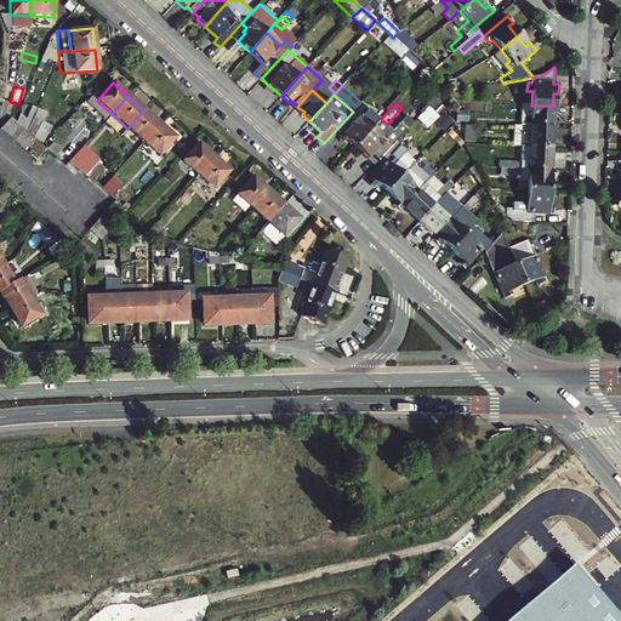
[(359,115),(354,110),(353,112),(336,130),(355,147),(372,127),(381,119),(366,106),(359,115)]
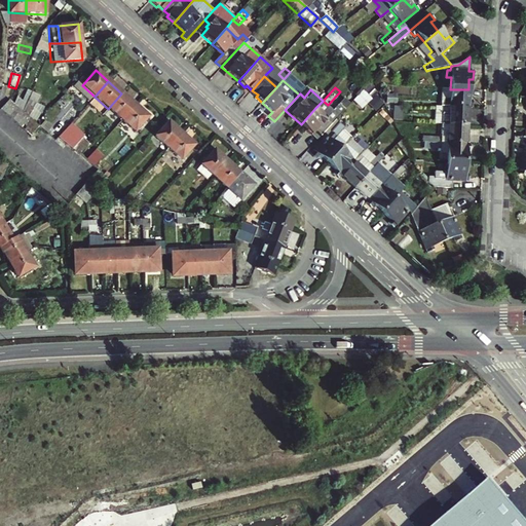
[(357,98),(363,106),(374,99),(368,89),(357,98)]
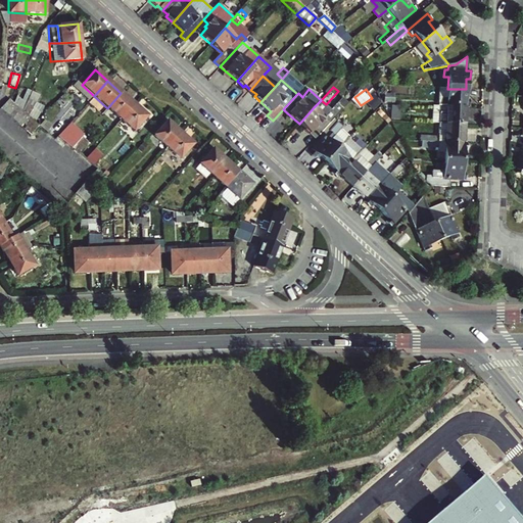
[(466,89),(447,89),(445,106),(465,107),(469,107),(470,100),(465,99),(466,89)]
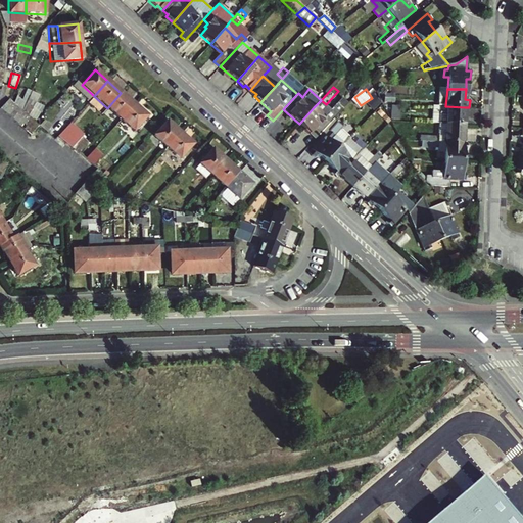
[(121,93),(107,108),(120,120),(134,104),(121,93)]
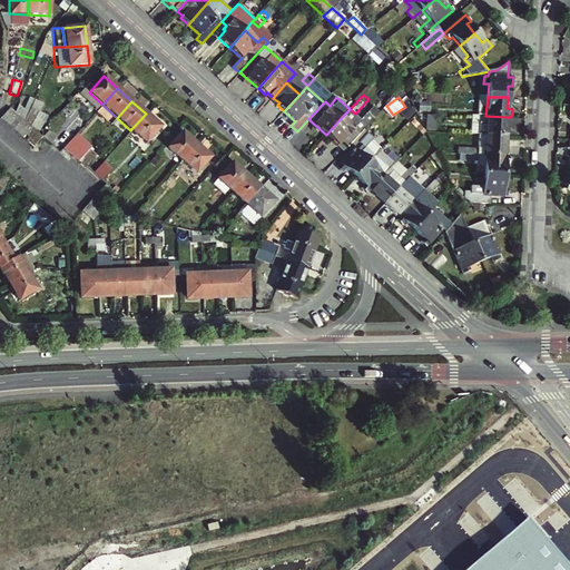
[(411,102),(401,110),(408,118),(418,111),(411,102)]
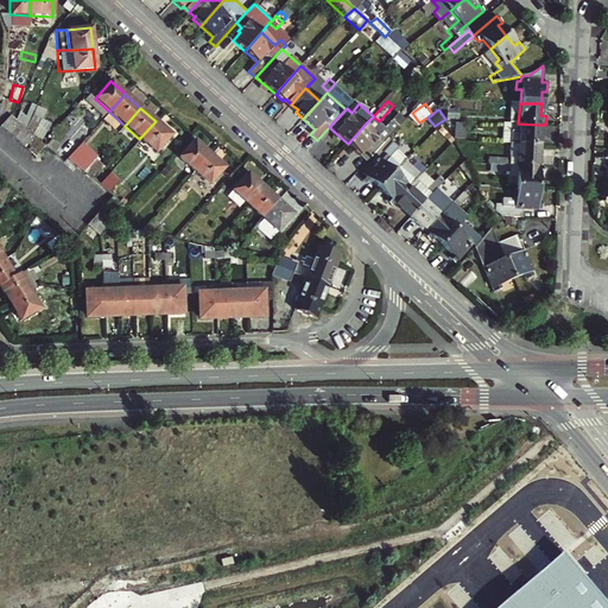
[(12,120),(7,116),(0,122),(0,130),(2,132),(8,137),(14,141),(20,147),(26,151),(31,156),(40,145),(35,140),(30,135),(24,131),(18,126),(12,120)]
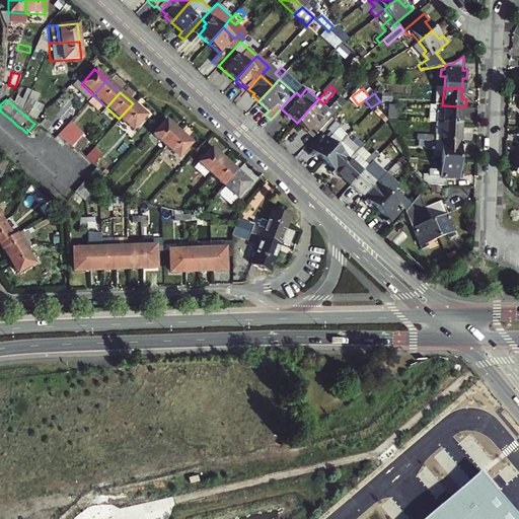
[(325,113),(330,118),(340,107),(335,102),(325,113)]
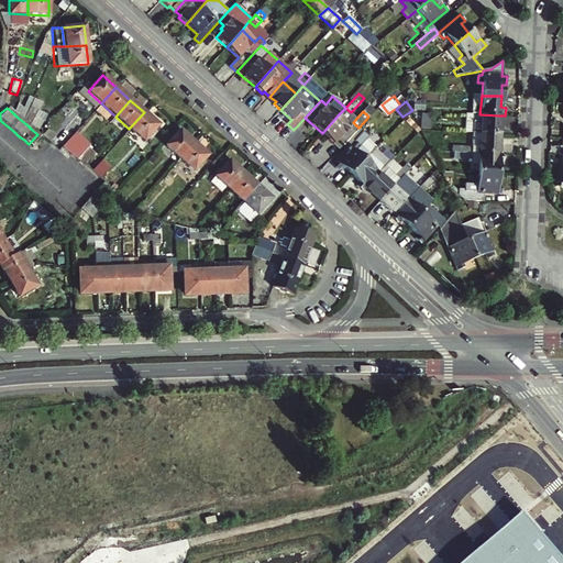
[(157,124),(144,112),(129,129),(143,141),(157,124)]
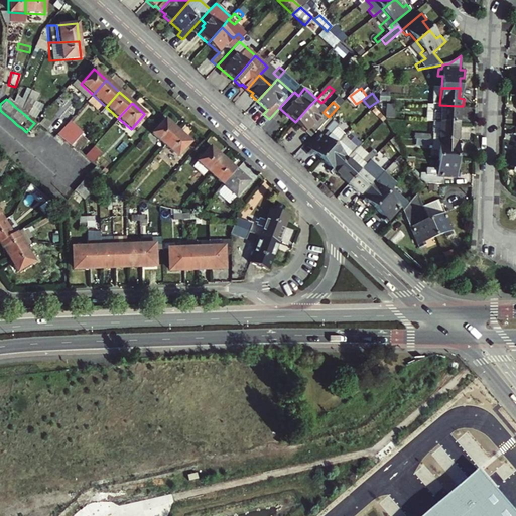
[(439,123),(458,124),(459,106),(439,105),(433,105),(432,109),(440,110),(439,123)]
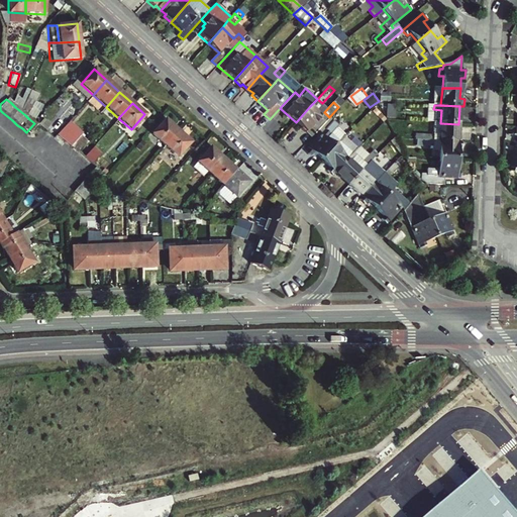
[(322,116),(310,106),(296,122),(306,131),(312,136),(329,117),(324,112),(322,116)]
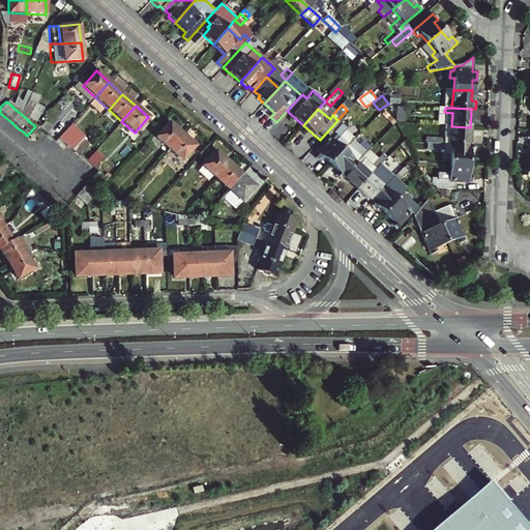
[(168,150),(182,135),(170,122),(155,138),(168,150)]
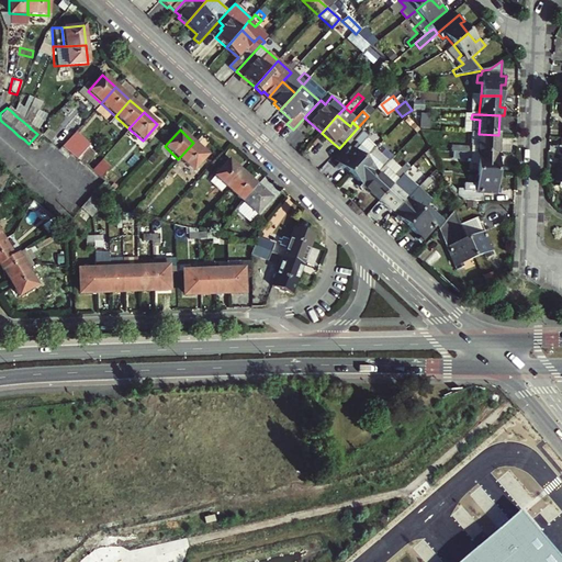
[(369,136),(363,132),(333,164),(338,169),(341,166),(350,173),(362,160),(370,153),(361,145),(369,136)]
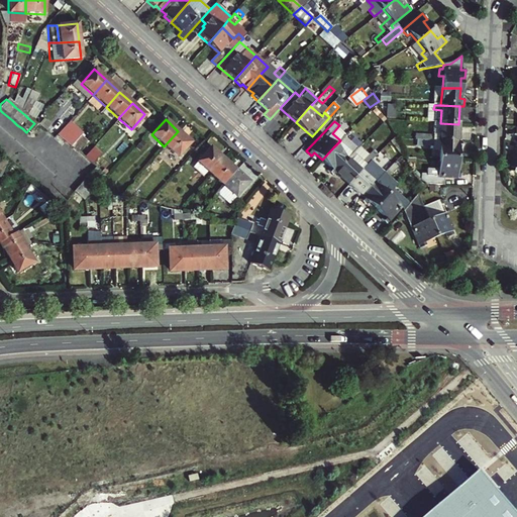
[(457,142),(458,124),(440,123),(433,122),(432,135),(416,134),(416,140),(457,142)]
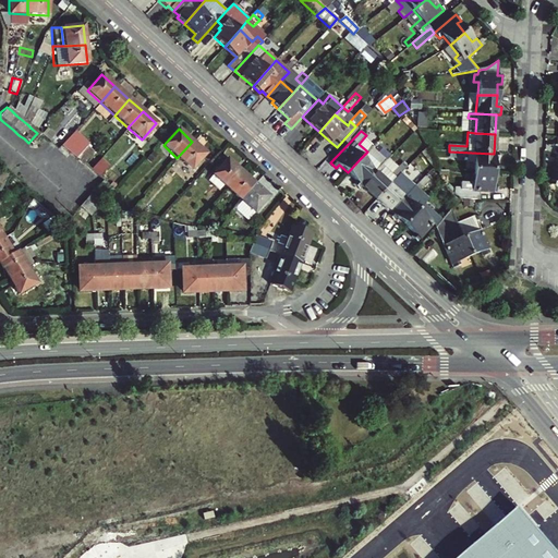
[(61,146),(75,158),(86,147),(72,134),(61,146)]
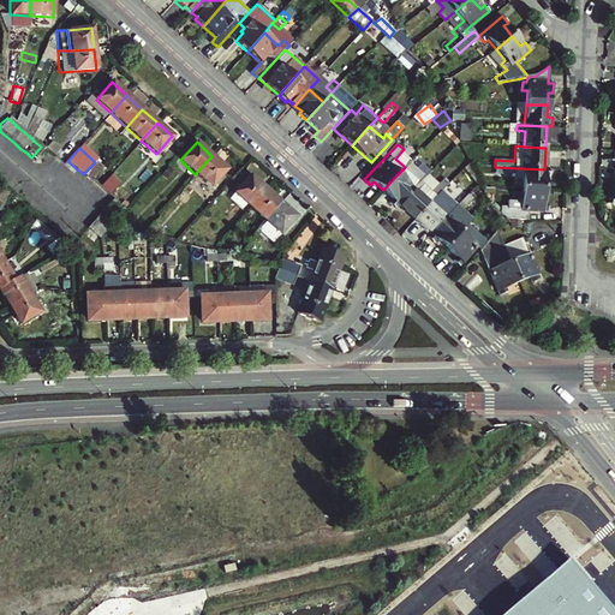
[(195,174),(210,187),(226,171),(212,156),(195,174)]
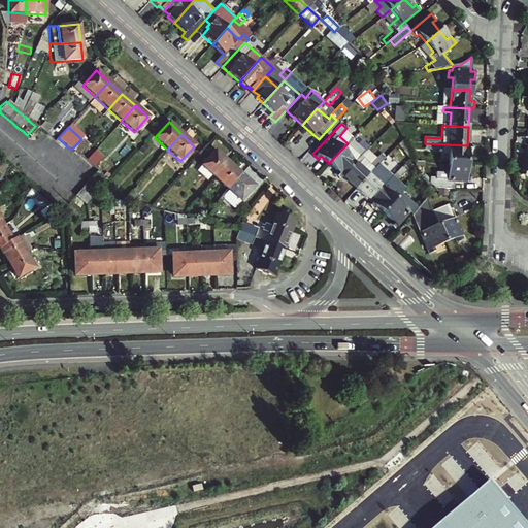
[(81,139),(71,150),(78,156),(88,144),(81,139)]
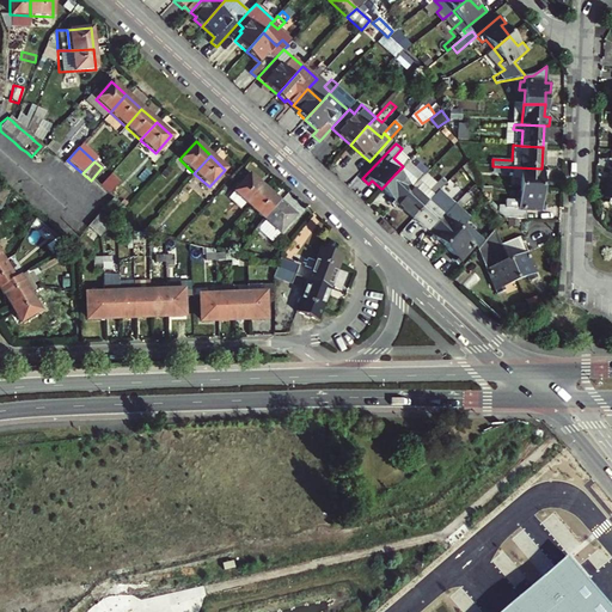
[(420,182),(403,166),(395,175),(381,189),(391,199),(389,201),(393,207),(397,203),(411,188),(412,189),(420,182)]
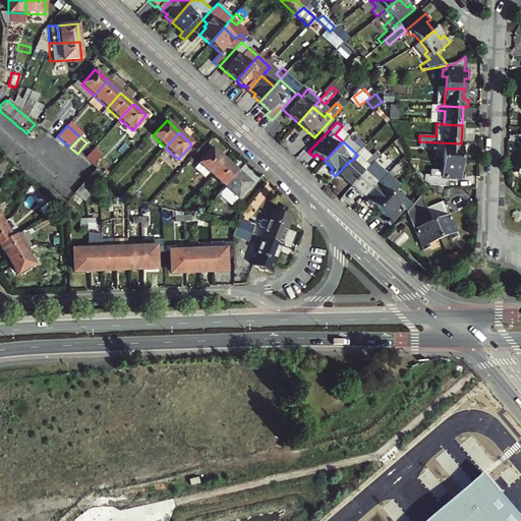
[(461,143),(419,141),(419,148),(436,149),(436,153),(443,153),(443,161),(460,161),(461,150),(465,150),(466,143),(461,143)]
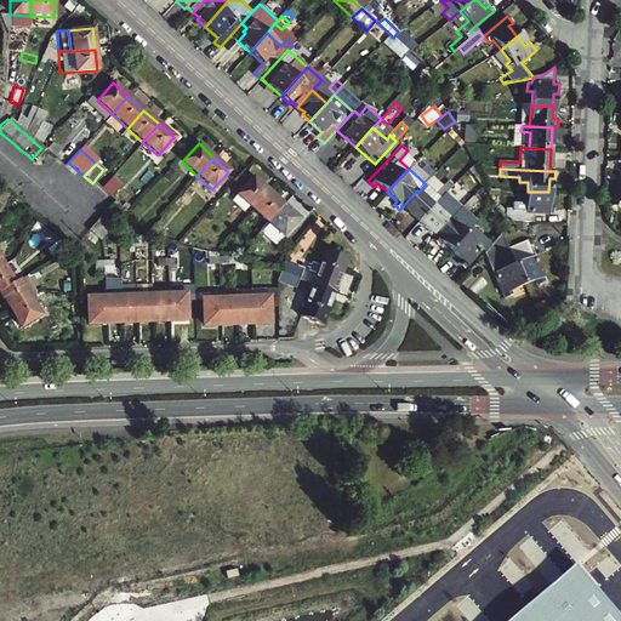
[(443,183),(434,175),(426,184),(434,192),(443,183)]
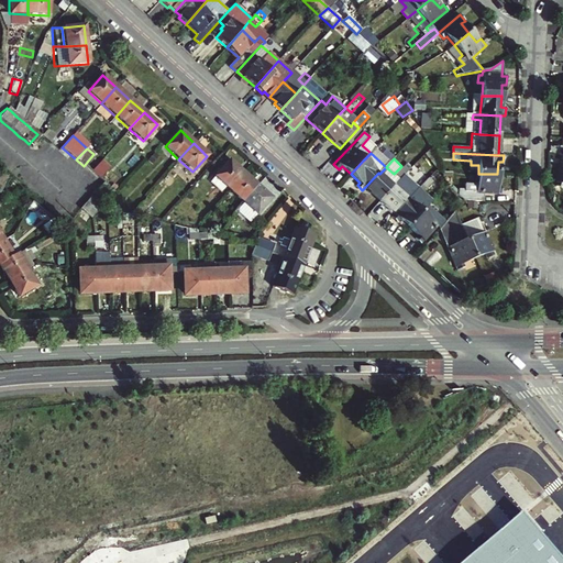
[(102,159),(96,172),(105,176),(111,164),(102,159)]
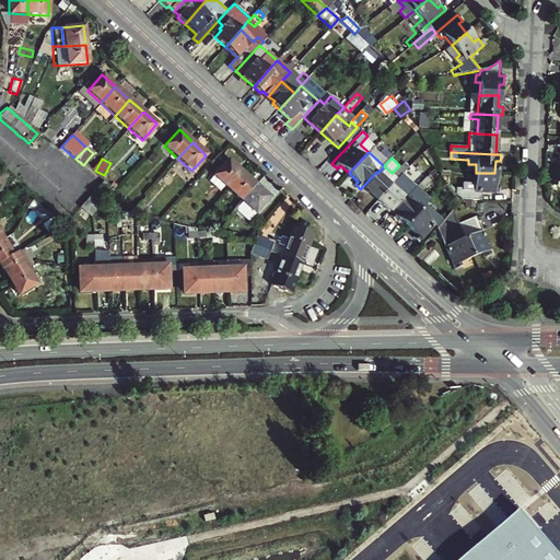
[(177,159),(173,163),(187,176),(191,171),(177,159)]
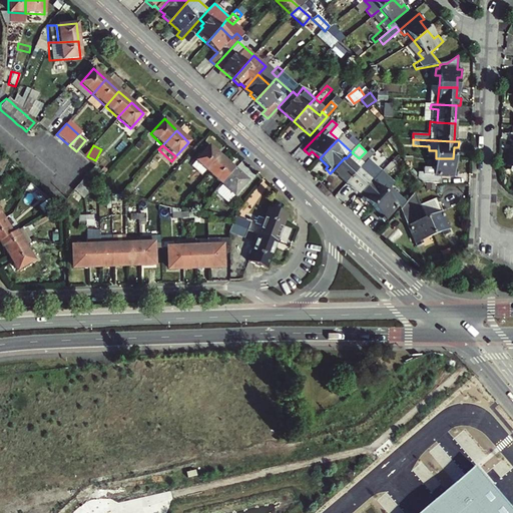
[(207,172),(220,158),(207,146),(195,161),(207,172)]
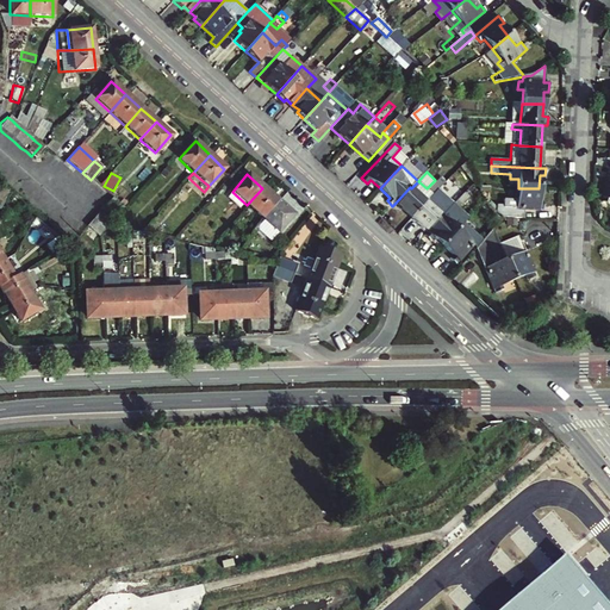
[(427,188),(418,181),(411,188),(410,187),(396,203),(412,217),(437,191),(444,181),(441,178),(429,191),(427,188)]
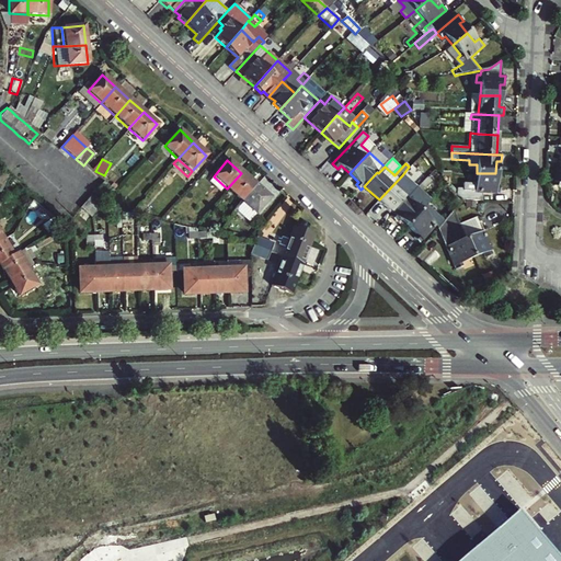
[(255,185),(241,173),(227,189),(240,202),(255,185)]
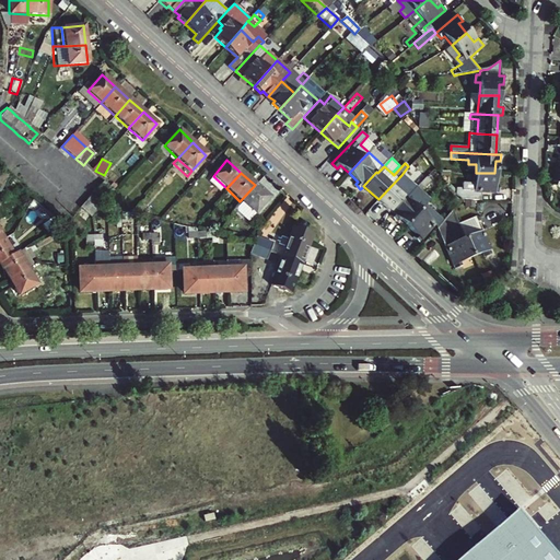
[(461,200),(481,201),(481,193),(499,194),(499,186),(494,185),(494,173),(476,173),(475,185),(471,184),(470,191),(462,191),(461,200)]
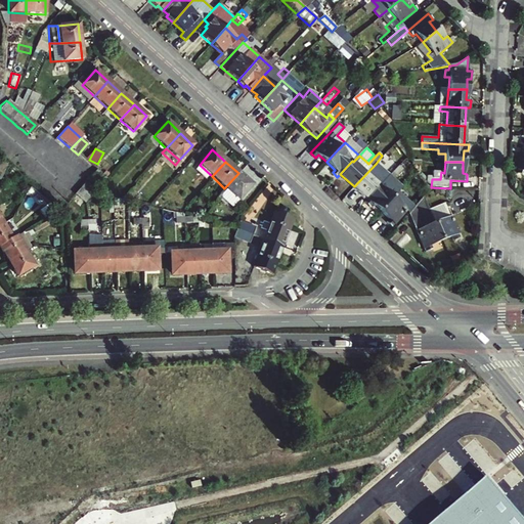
[(376,164),(354,186),(367,200),(380,186),(386,179),(389,176),(376,164)]
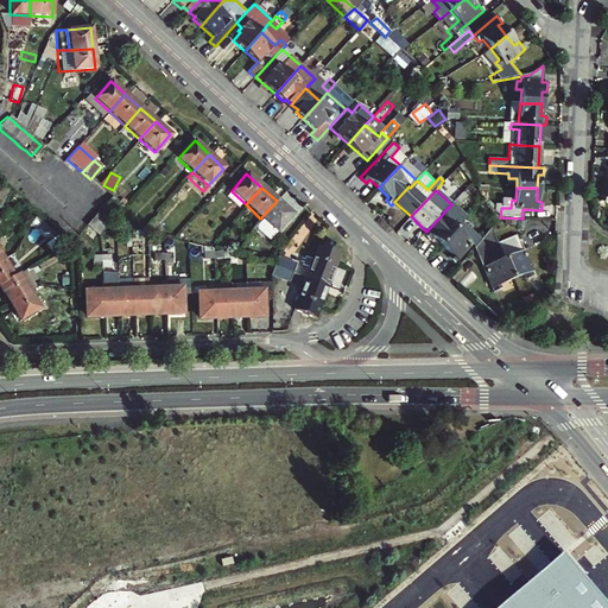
[(468,196),(463,191),(451,204),(448,208),(454,214),(457,209),(456,208),(468,196)]
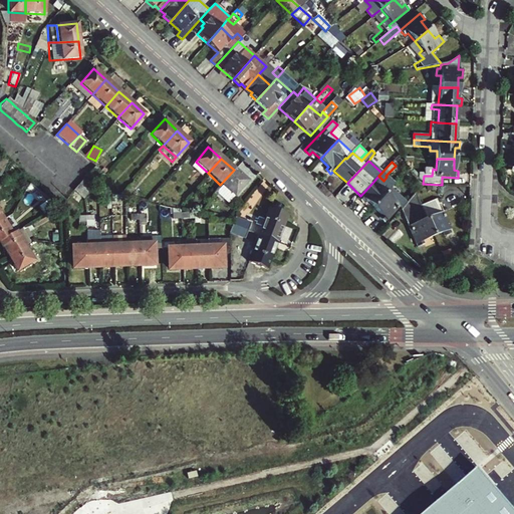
[(104,176),(93,167),(89,172),(85,176),(96,185),(100,181),(104,176)]
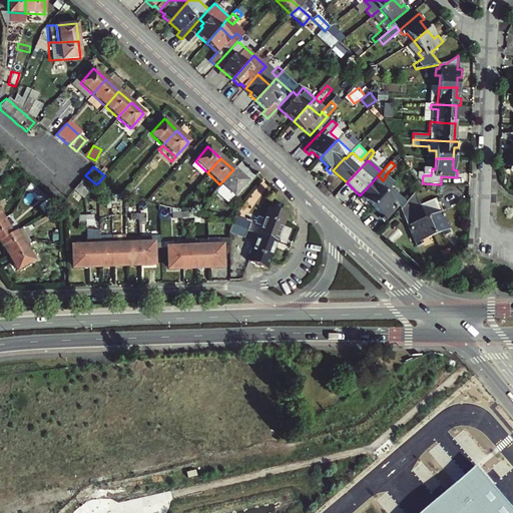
[(246,180),(233,169),(219,184),(232,195),(246,180)]
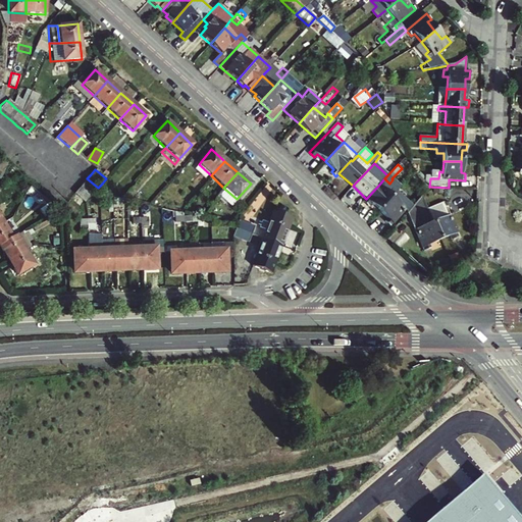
[(86,201),(90,197),(95,192),(84,181),(79,188),(74,193),(69,198),(81,207),(85,202),(86,201)]
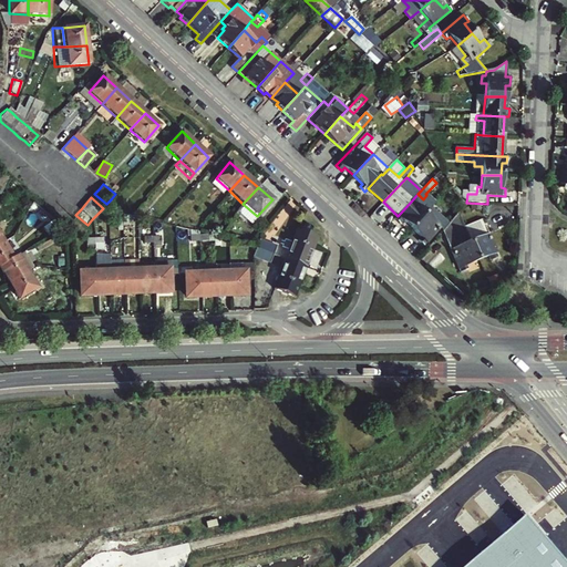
[(412,228),(425,214),(411,202),(398,216),(395,218),(402,225),(405,220),(412,228)]
